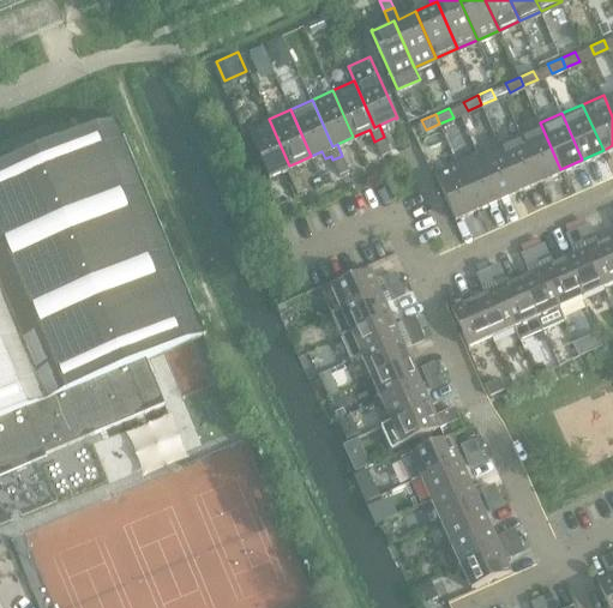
[(0,469),(164,401),(145,355),(205,330),(115,115),(0,163),(0,469)]
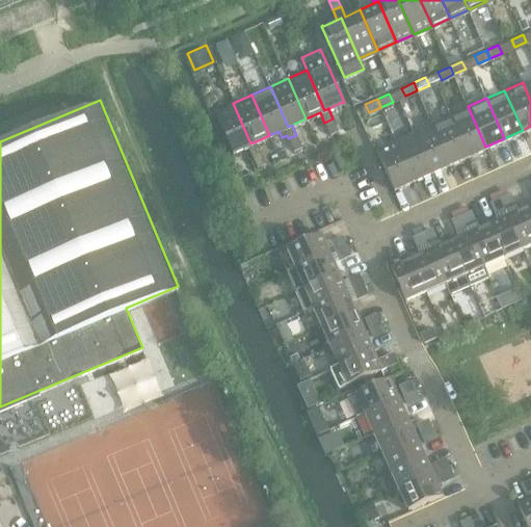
[(250,143),(233,103),(214,111),(232,153),(234,152),(234,151),(247,145),(251,155),(260,152),(256,141),(250,143)]
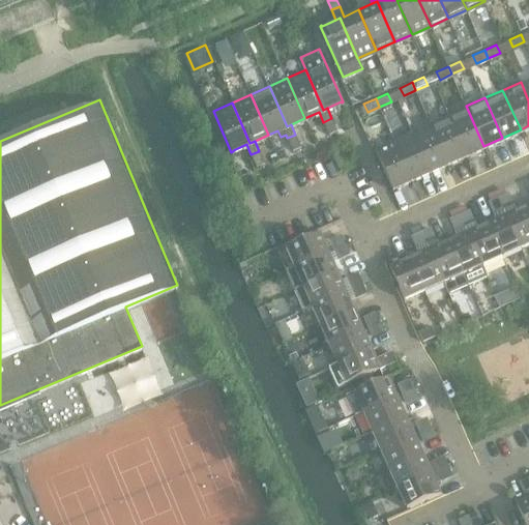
[(466,106),(448,114),(466,154),(483,146),(466,106)]
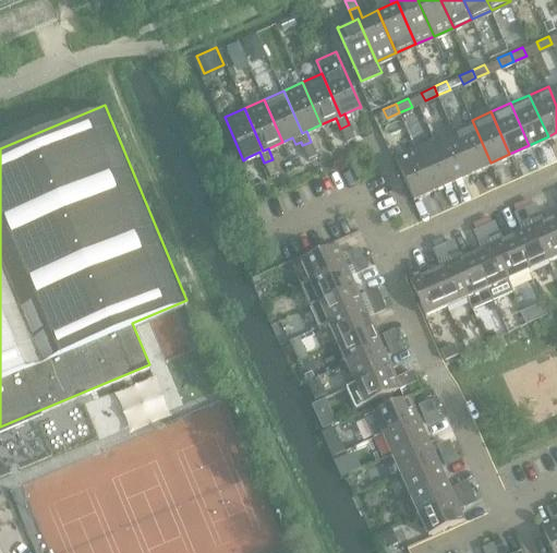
[(452,129),(472,171),(491,163),(472,120),(452,129)]
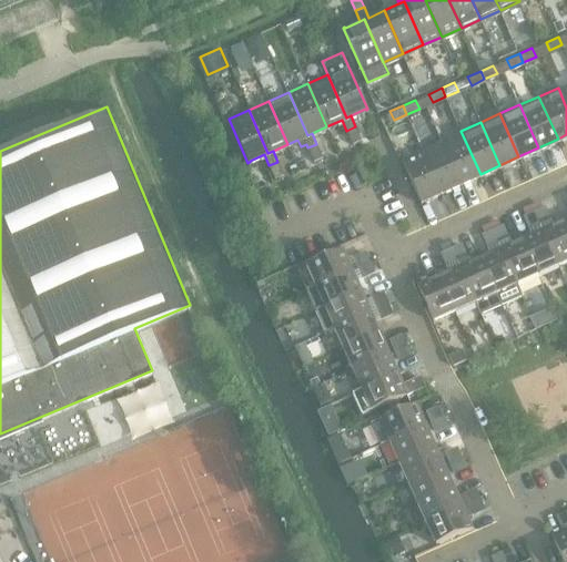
[(355,126),(346,131),(352,142),(361,138),(355,126)]
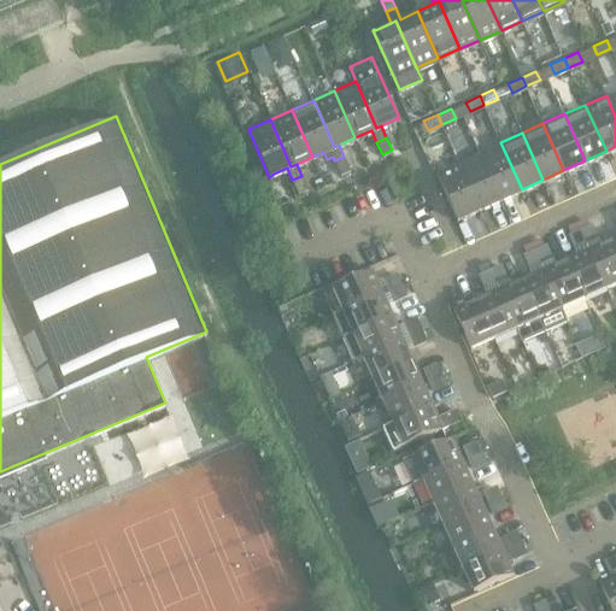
[(479,152),(500,199),(522,189),(500,142),(479,152)]
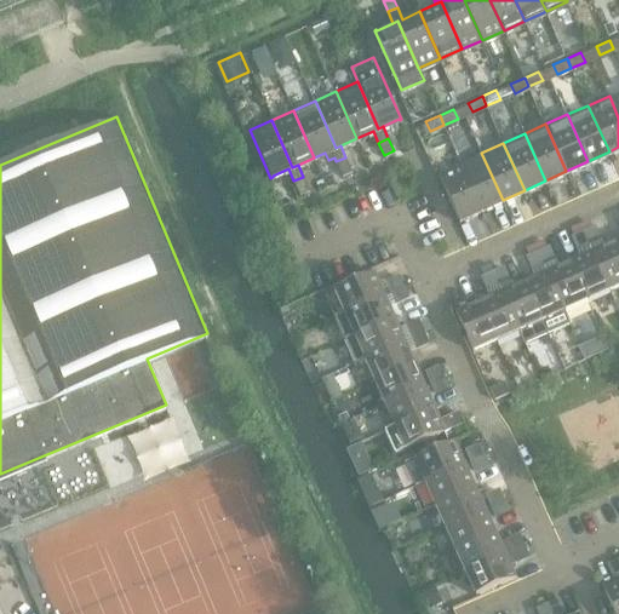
[(481,153),(460,162),(481,208),(503,200),(481,153)]
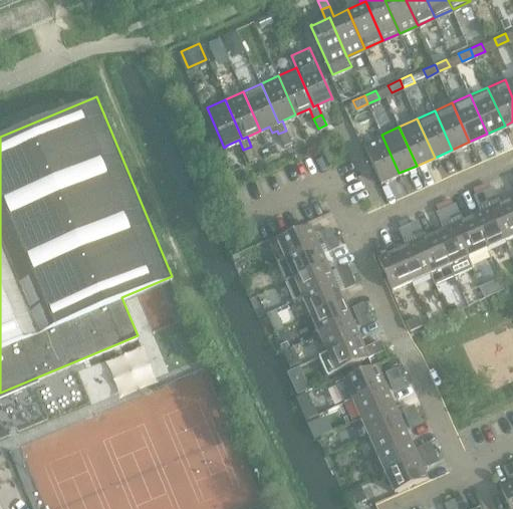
[(286,131),(278,134),(283,144),(291,141),(286,131)]
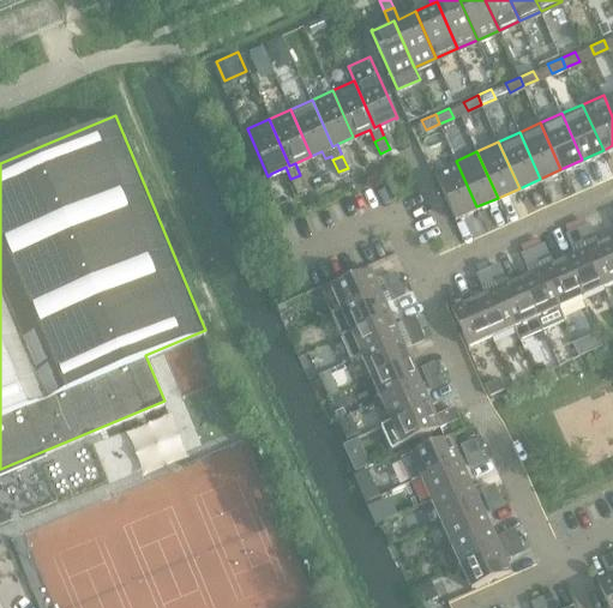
[(476,206),(456,161),(433,170),(455,218),(456,217),(456,216),(476,206)]
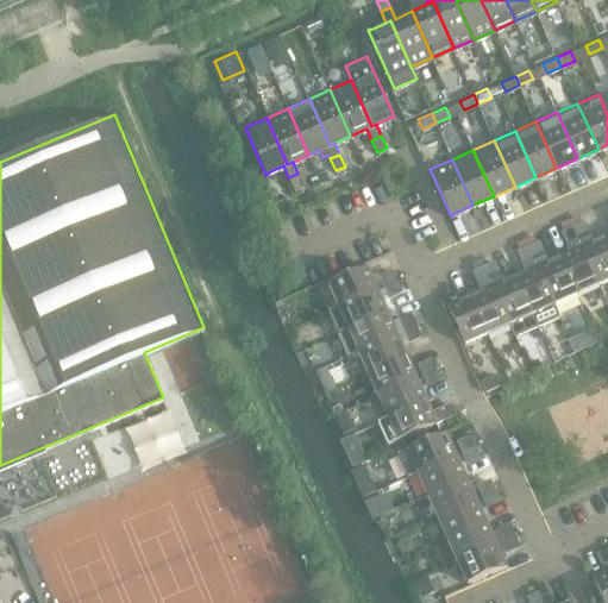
[(298,174),(288,177),(294,189),(302,186),(298,174)]
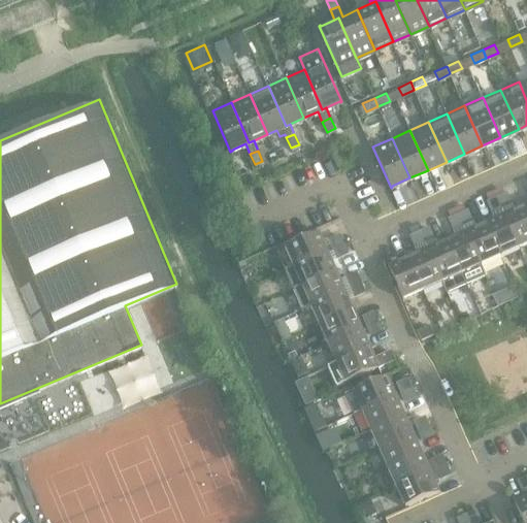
[(496,194),(501,206),(508,202),(503,191),(496,194)]
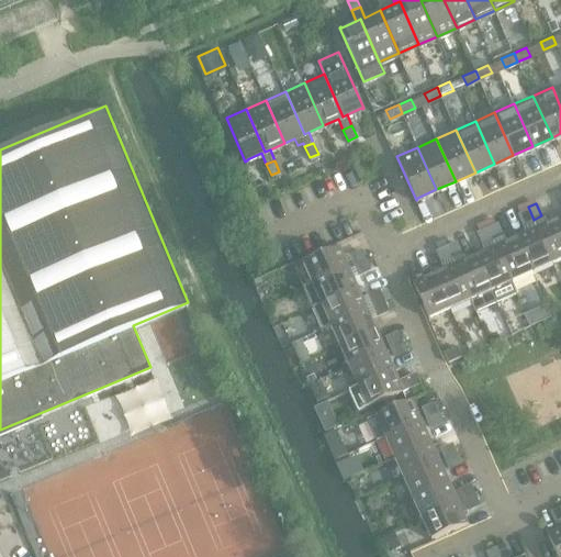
[(534,220),(528,207),(519,211),(525,223),(534,220)]
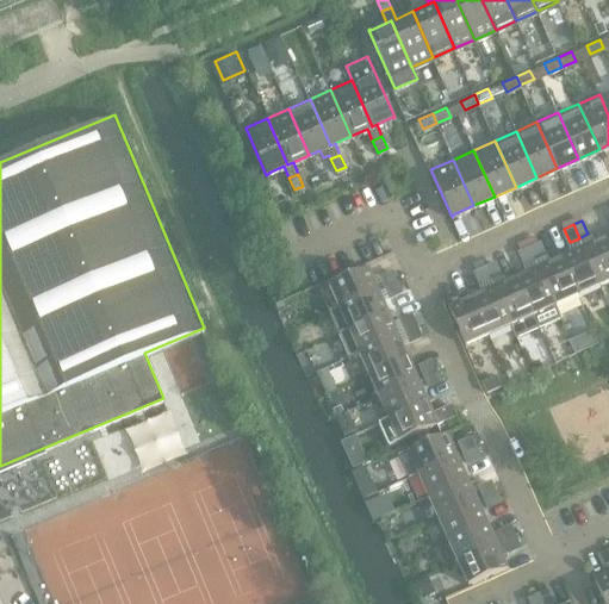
[(608,278),(608,244),(604,234),(582,243),(600,282),(608,278)]
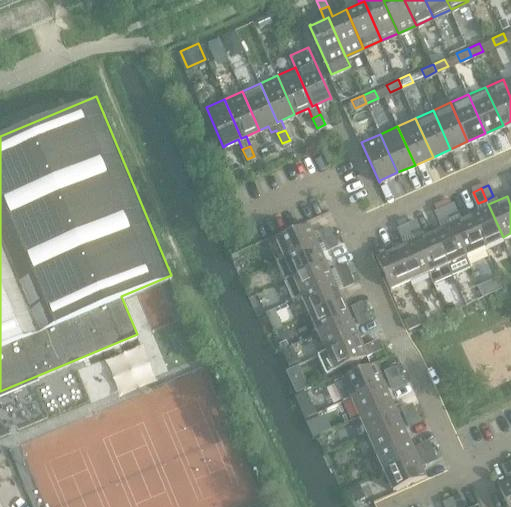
[(444,204),(449,216),(456,213),(451,201),(444,204)]
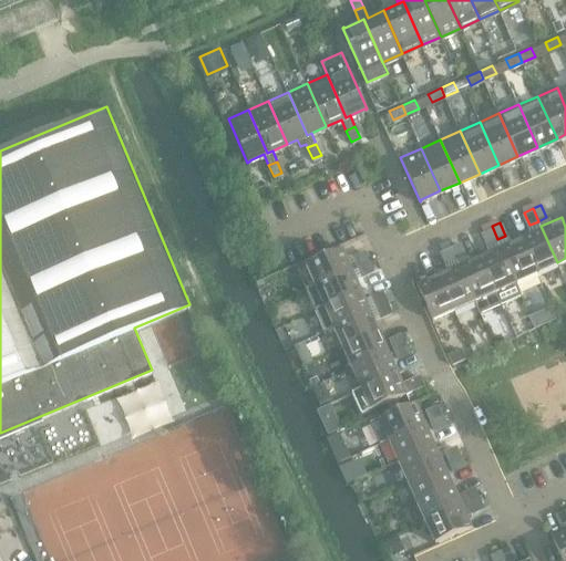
[(497,239),(492,226),(483,230),(489,243),(497,239)]
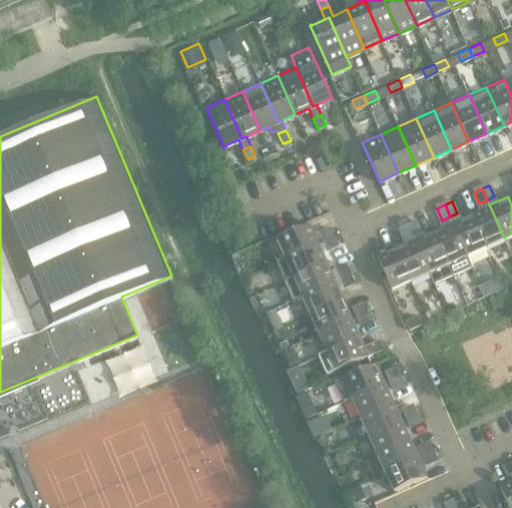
[(470,213),(485,245),(504,237),(489,204),(470,213)]
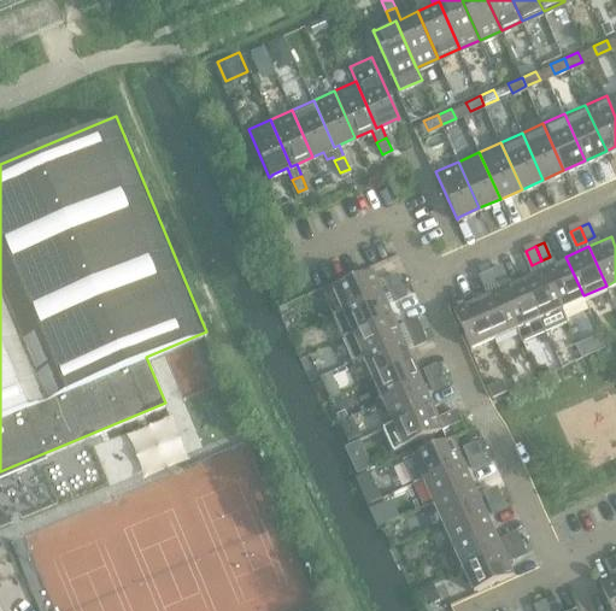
[(374,262),(381,275),(405,263),(399,250),(374,262)]
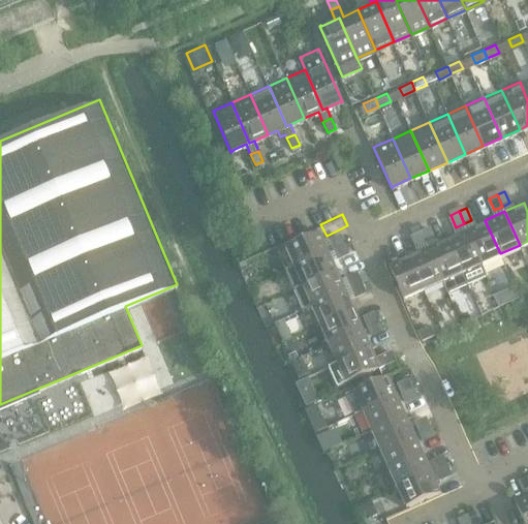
[(466,228),(482,262),(500,253),(485,220),(466,228)]
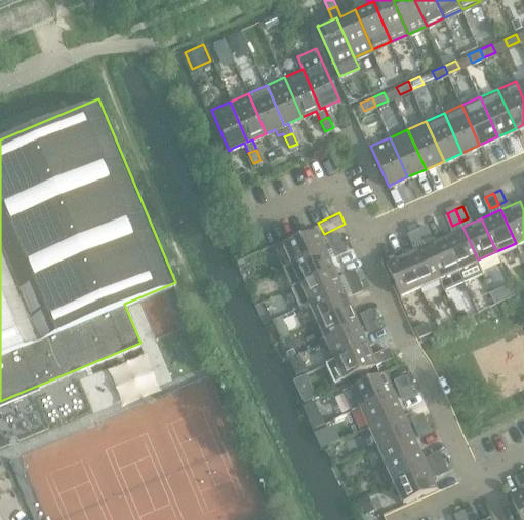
[(417,227),(422,239),(430,236),(425,224),(417,227)]
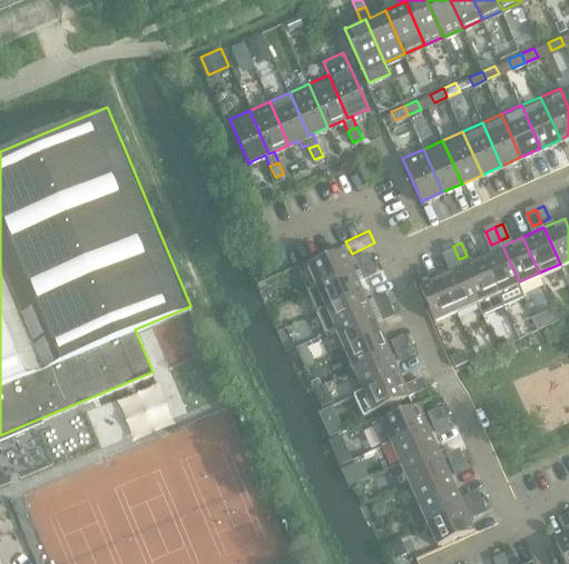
[(459,259),(453,246),(443,250),(450,263),(459,259)]
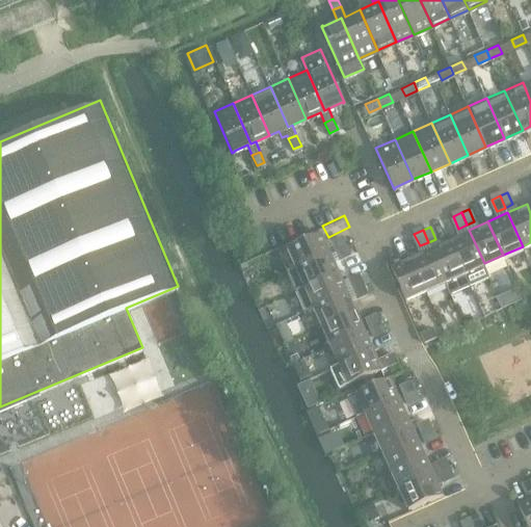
[(484,263),(469,230),(450,238),(465,272),(470,284),(489,274),(484,263)]
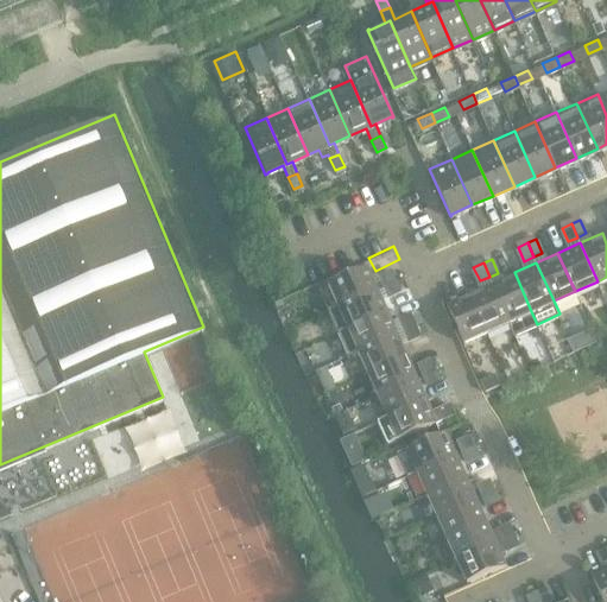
[(327,280),(337,303),(377,286),(366,264),(327,280)]
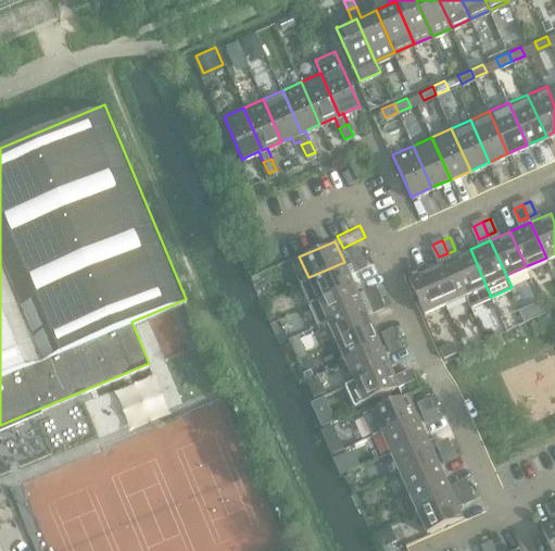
[(345,251),(349,260),(362,254),(358,246),(345,251)]
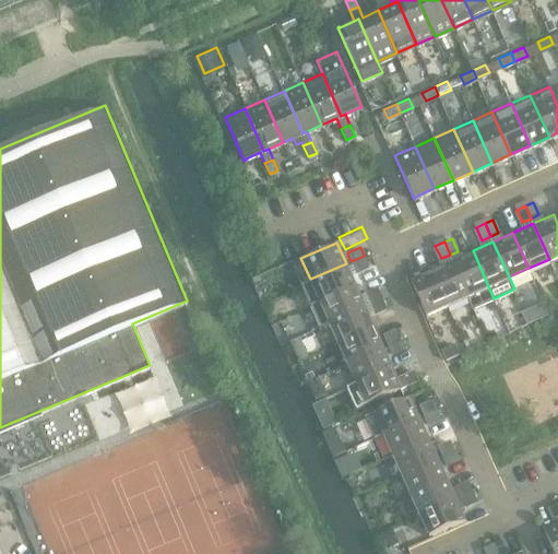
[(473,250),(452,259),(467,295),(469,295),(474,308),(494,299),(487,286),(488,286),(473,250)]
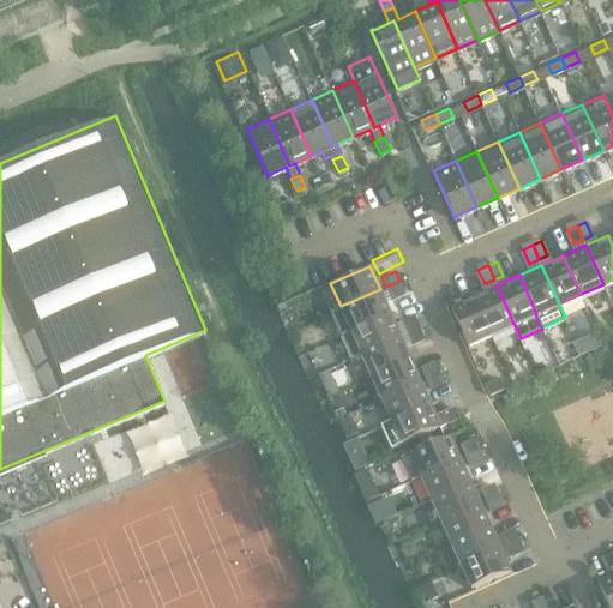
[(400,281),(385,287),(390,296),(403,290),(400,281)]
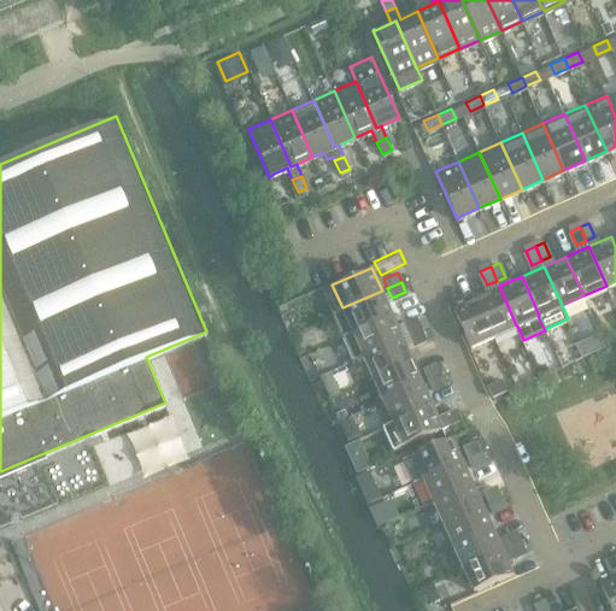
[(476,297),(493,336),(516,325),(499,286),(476,297)]
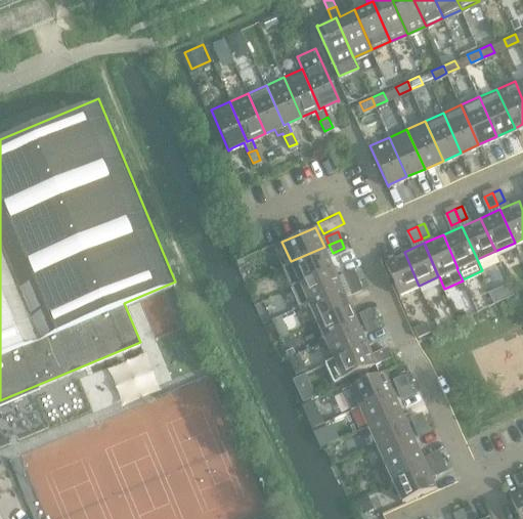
[(324,247),(291,261),(282,265),(291,285),(333,266),(324,247)]
